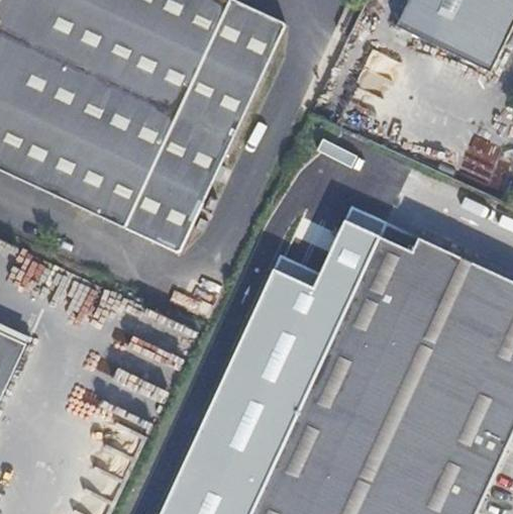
[(0,172),(177,255),(285,23),(234,0),(0,0),(0,172)]
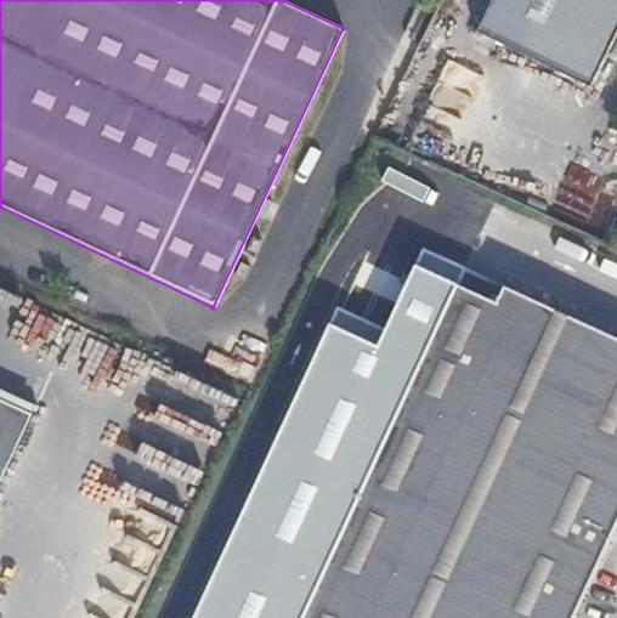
[(616,33),(616,0),(492,0),(476,32),(590,88),(616,33)]
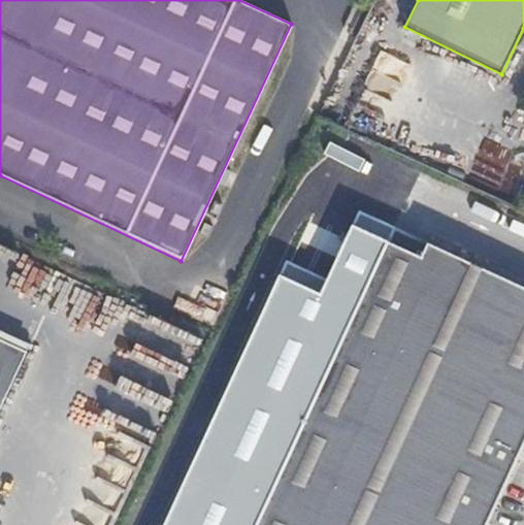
[(393,225),(387,239),(420,255),(427,241),(393,225)]
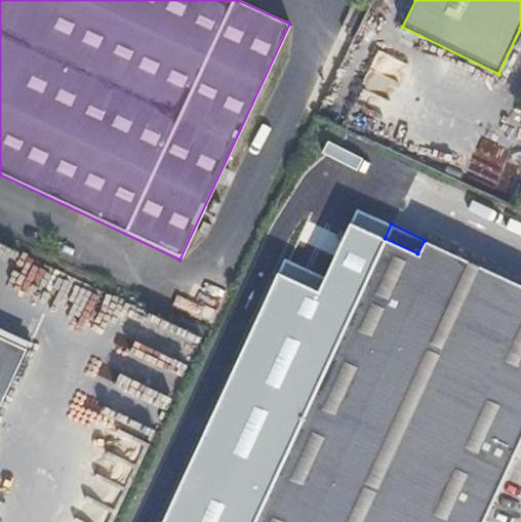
[(385,238),(250,521),(480,521),(520,436),(520,284),(425,240),(417,253),(385,238)]
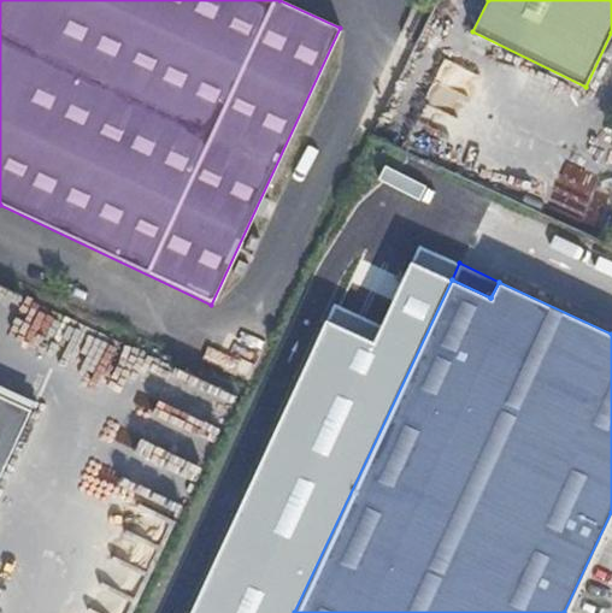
[(0,440),(17,402),(0,394),(0,440)]
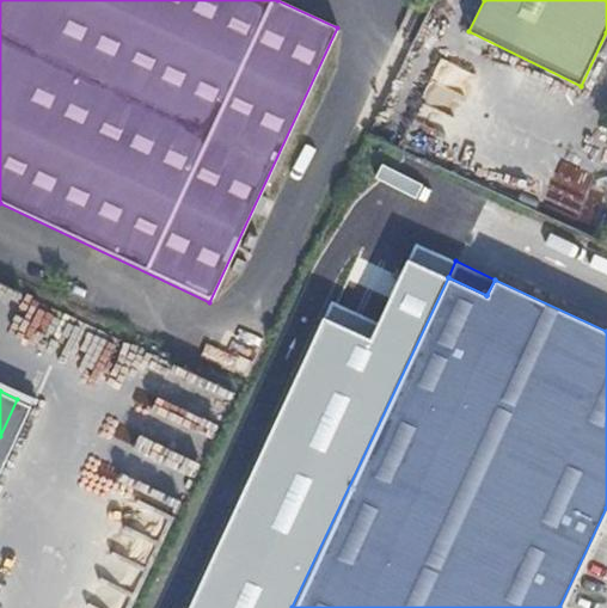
[(232,551),(235,523),(213,521),(210,548),(232,551)]
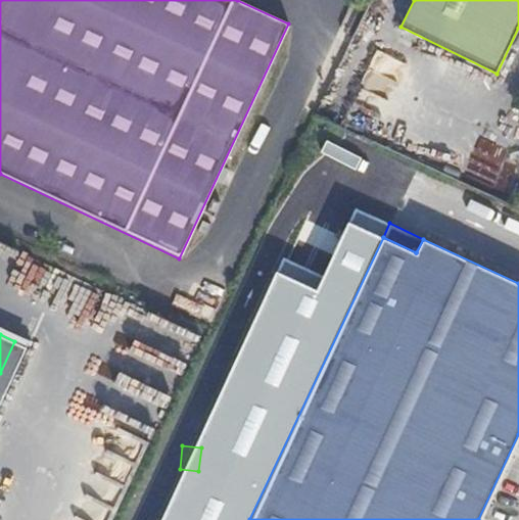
[(174,519),(186,479),(168,474),(154,519),(174,519)]
